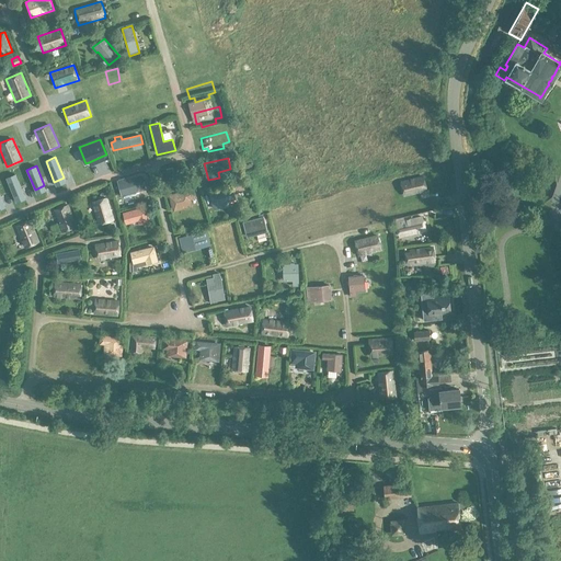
[(172,168),(167,170),(170,184),(176,183),(175,176),(179,176),(178,171),(173,172),(172,168)]
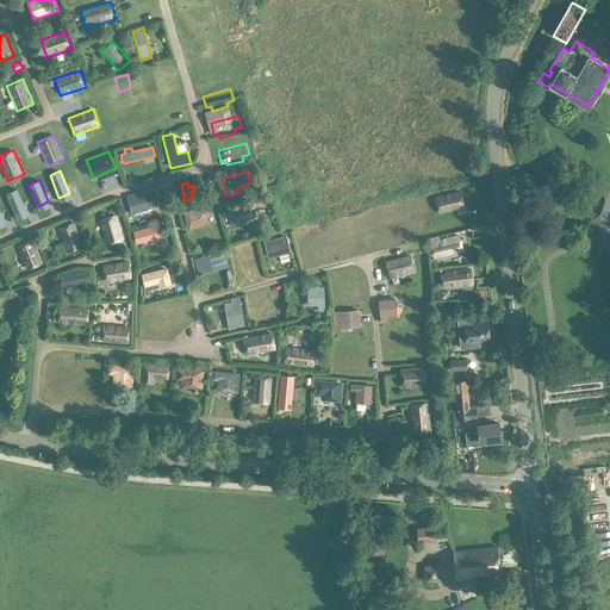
[(17,188),(6,193),(16,215),(26,211),(17,188)]
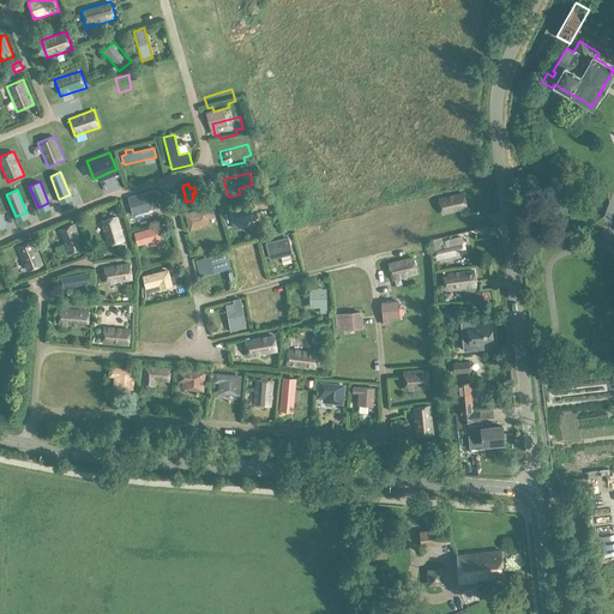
[(137,194),(128,197),(133,215),(160,208),(156,192),(137,197),(137,194)]
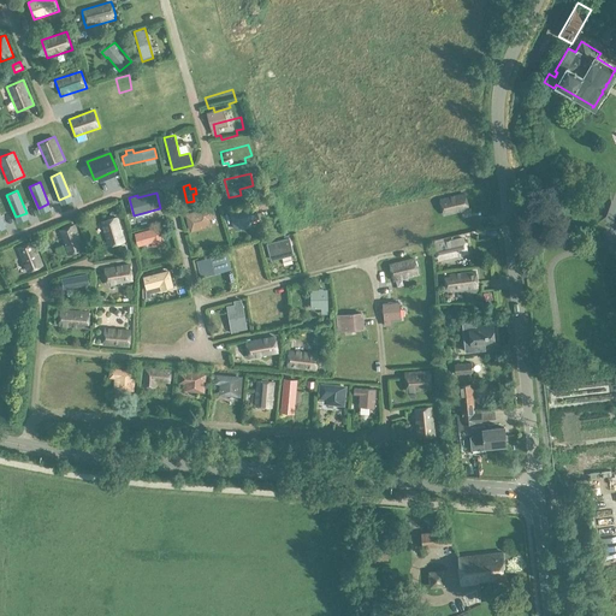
[(466,193),(439,199),(444,217),(469,211),(466,193)]
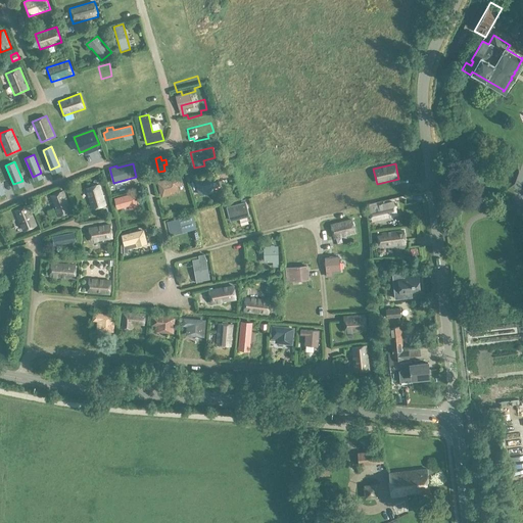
[(179,176),(157,182),(161,198),(180,193),(178,187),(182,186),(179,176)]
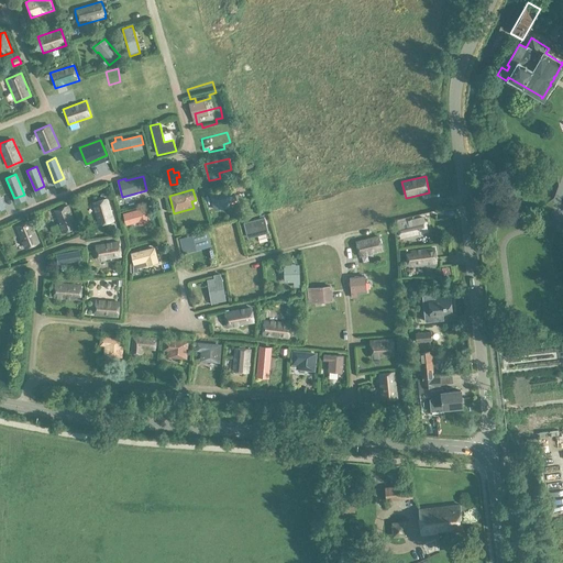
[(234,189),(210,196),(214,211),(225,208),(224,203),(238,200),(234,189)]
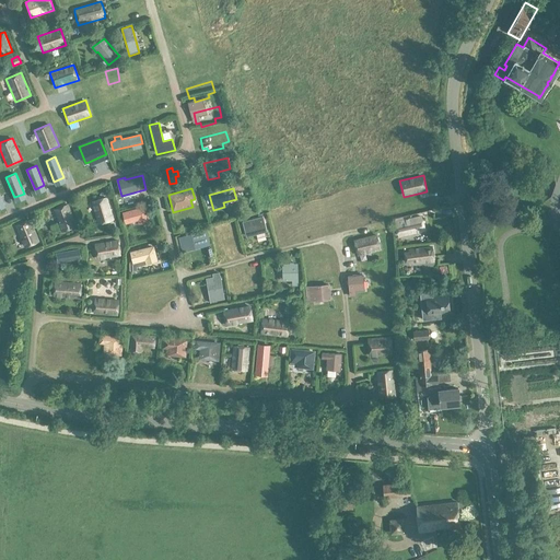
[(94,200),(91,201),(97,225),(101,224),(102,224),(111,222),(111,221),(114,220),(106,197),(104,197),(93,200),(94,200)]
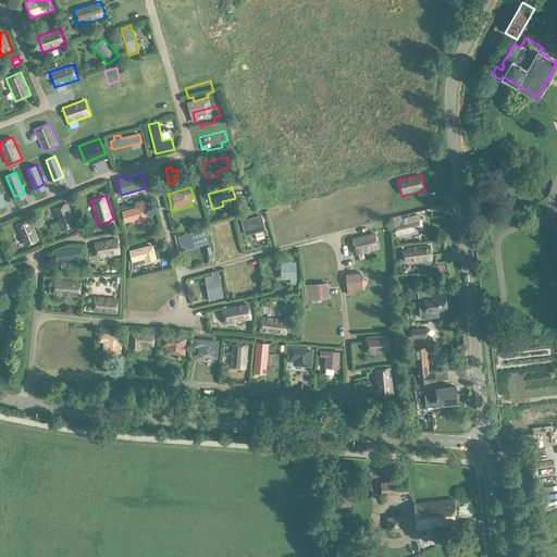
[(66,205),(53,209),(61,230),(74,225),(66,205)]
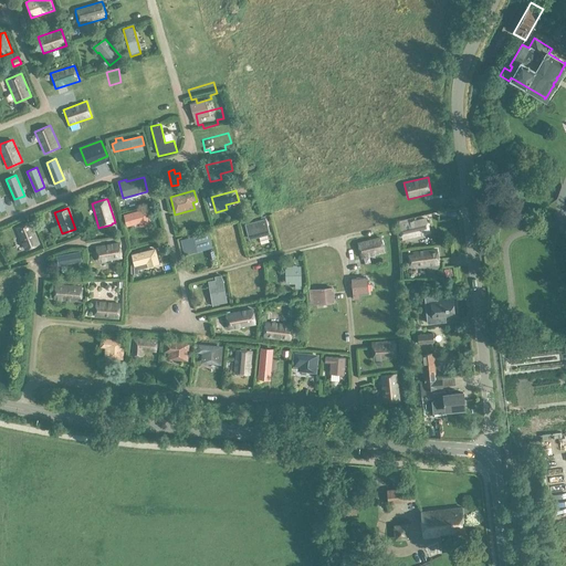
[(147,208),(124,215),(127,227),(139,223),(140,227),(152,223),(147,208)]
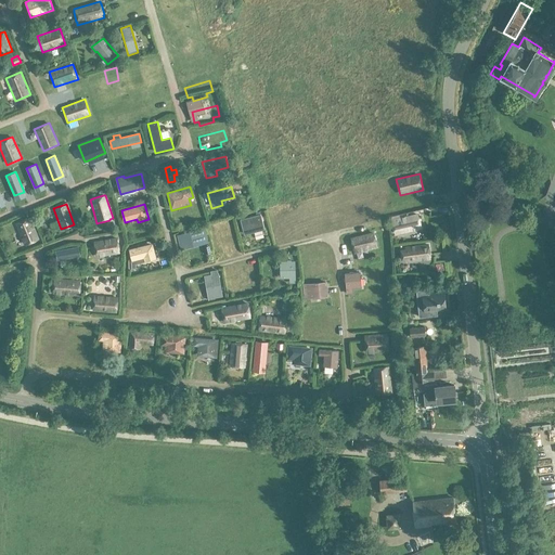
[(417,214),(390,219),(391,223),(390,223),(392,232),(394,232),(395,236),(422,230),(421,227),(422,227),(420,217),(418,217),(417,214)]
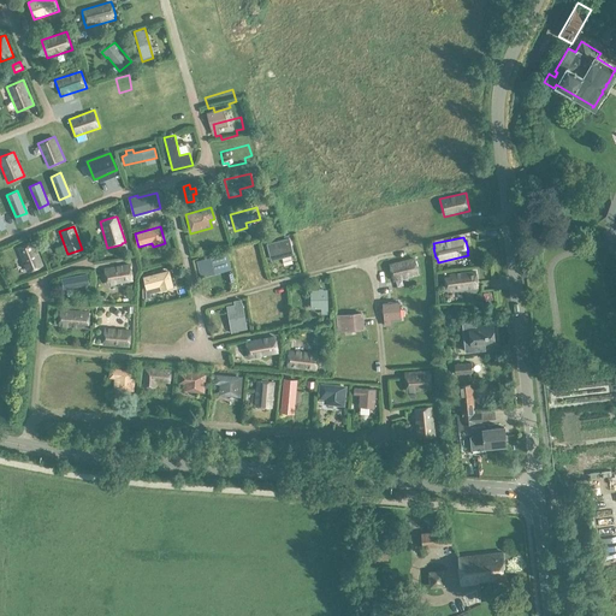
[(290,238),(267,243),(271,261),(294,255),(290,238)]
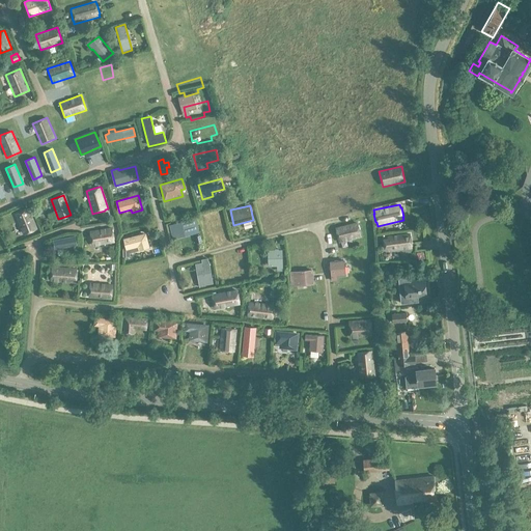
[(200,213),(204,229),(221,225),(217,208),(200,213)]
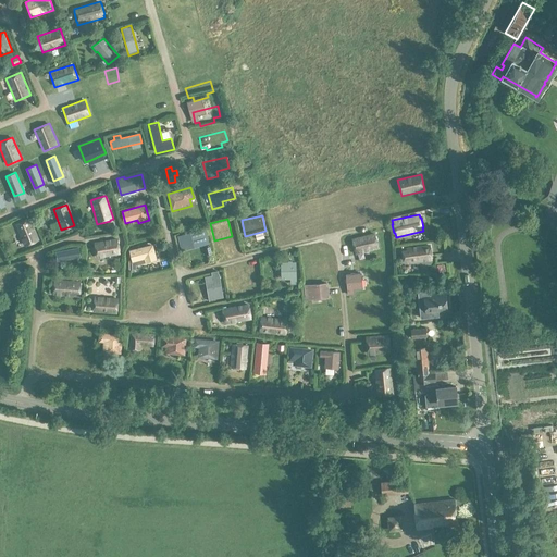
[(28,220),(15,225),(24,246),(37,240),(28,220)]
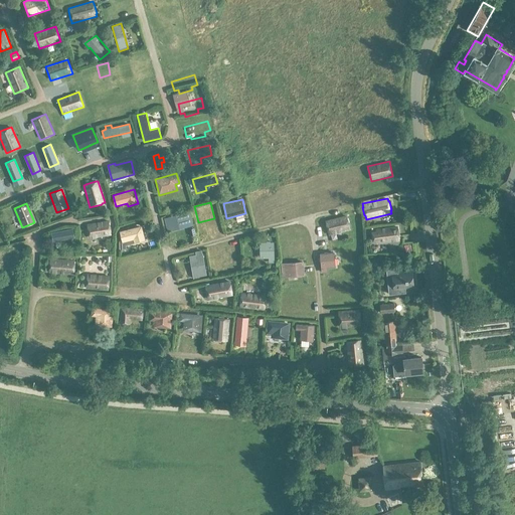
[(188,212),(165,218),(167,226),(190,221),(188,212)]
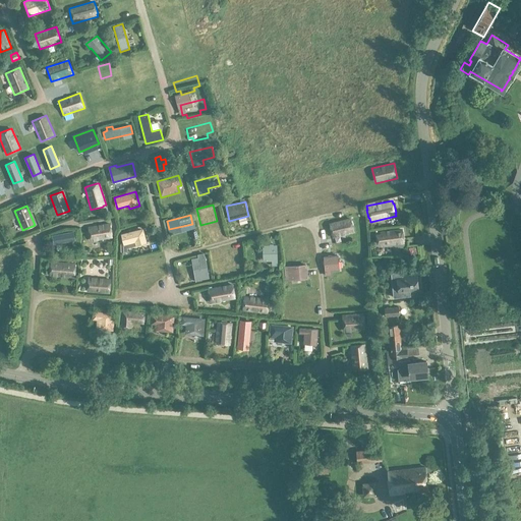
[(351,218),(329,224),(333,238),(354,233),(351,218)]
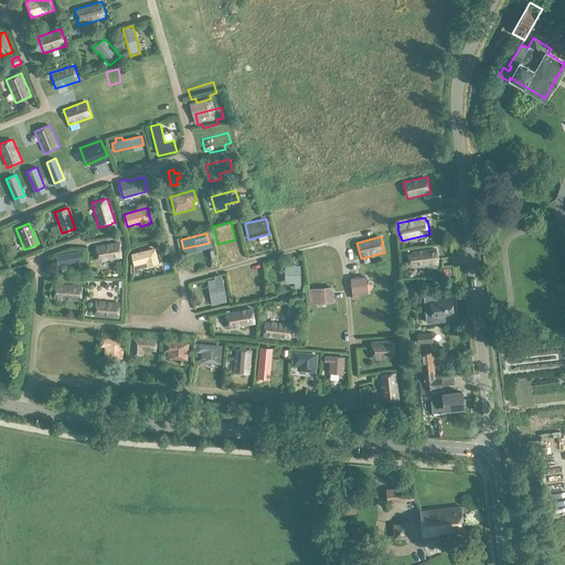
[(119,242),(95,246),(98,263),(123,258),(119,242)]
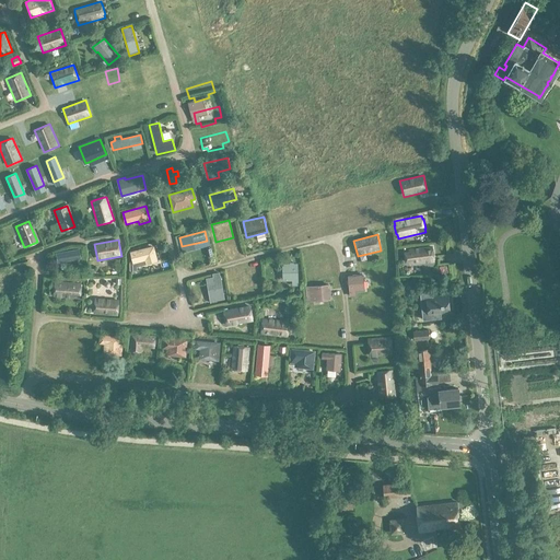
[(154,245),(130,252),(132,263),(132,271),(138,270),(137,267),(146,264),(158,260),(154,245)]
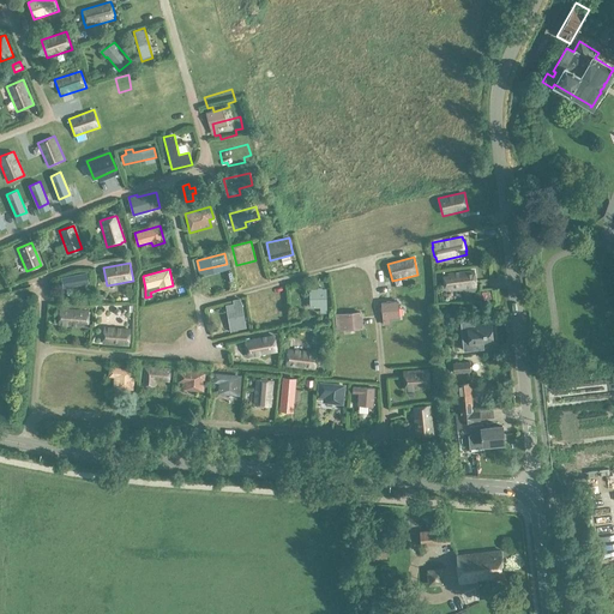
[(447,276),(443,276),(444,290),(450,289),(450,292),(476,288),(474,270),(447,272),(447,276)]
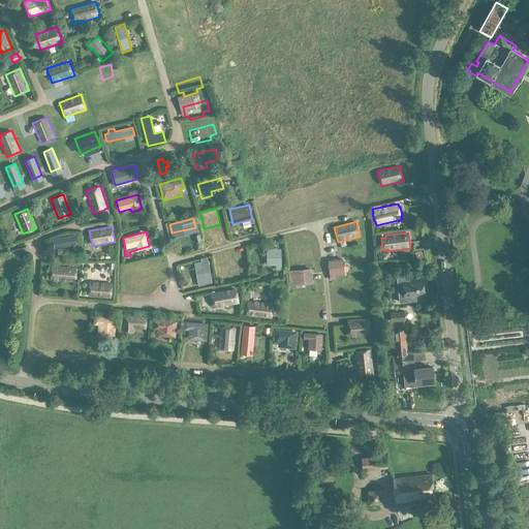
[(73,238),(52,242),(54,250),(75,247),(73,238)]
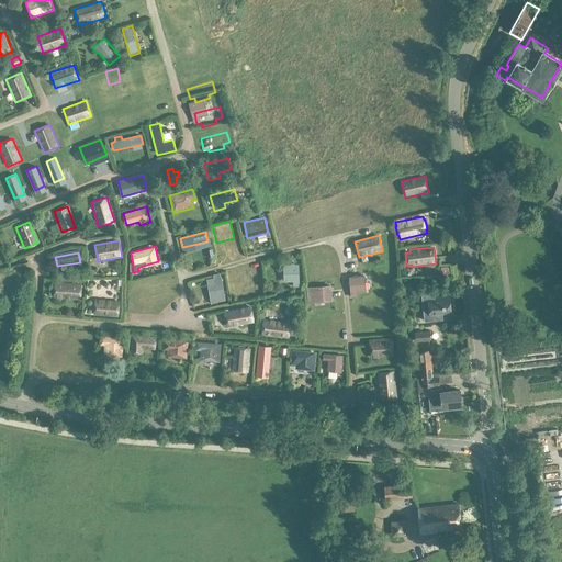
[(291,265),(283,265),(283,282),(293,281),(293,287),(300,287),(299,265),(295,265),(295,263),(291,263),(291,265)]
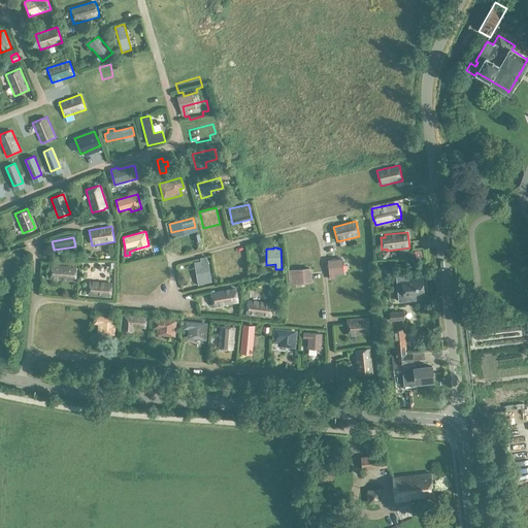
[(242,274),(242,253),(222,253),(222,268),(230,267),(231,274),(242,274)]
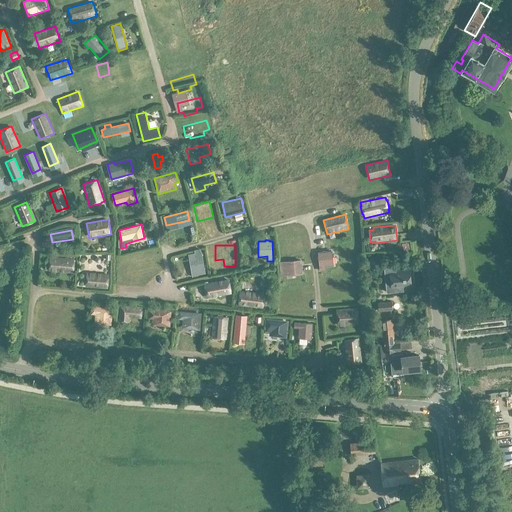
[(195,258),(189,260),(192,276),(206,273),(202,252),(201,252),(201,249),(194,250),(195,253),(194,253),(195,258)]
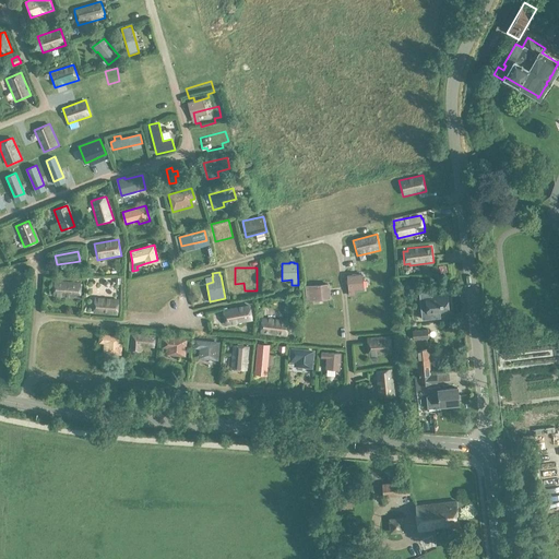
[(353,274),(347,275),(349,297),(356,296),(356,290),(364,290),(363,274),(356,274),(356,273),(353,274)]
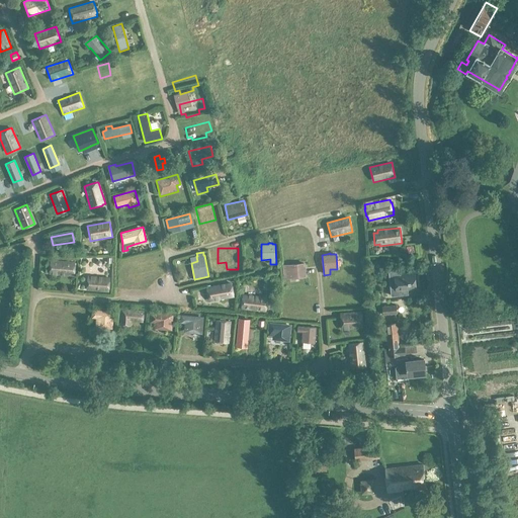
[(51,259),(49,275),(75,277),(76,261),(51,259)]
